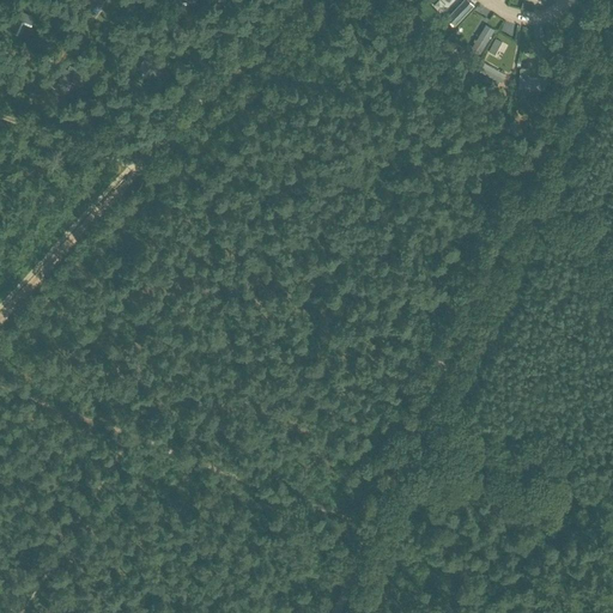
[(91,0),(85,11),(95,16),(102,0),(91,0)]
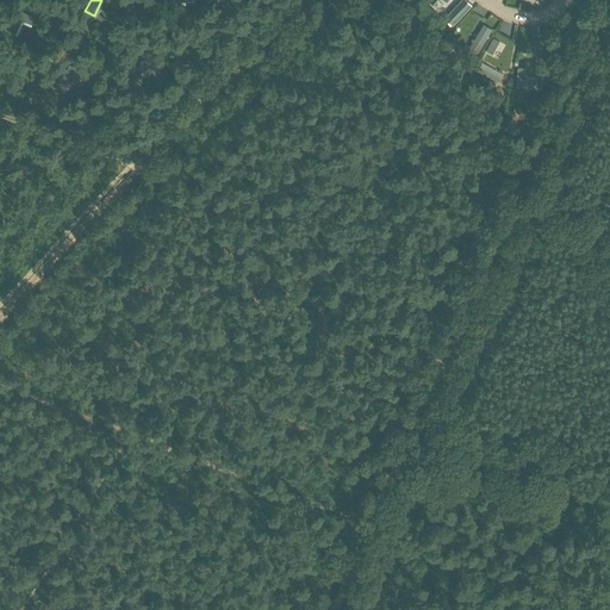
[(465,0),(461,0),(444,18),(453,25),(471,5),(465,0)]
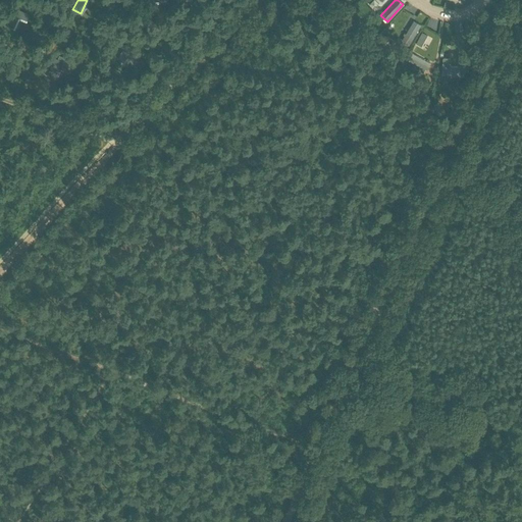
[(6,14),(3,21),(6,23),(5,24),(13,29),(18,17),(27,20),(30,14),(13,7),(9,16),(6,14)]
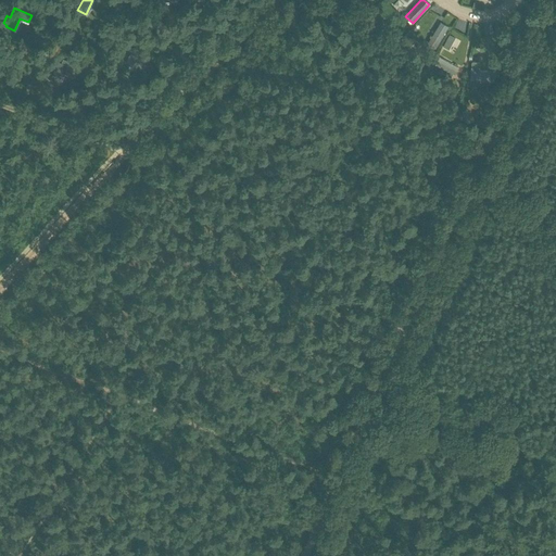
[(465,22),(465,39),(482,39),(482,23),(465,22)]
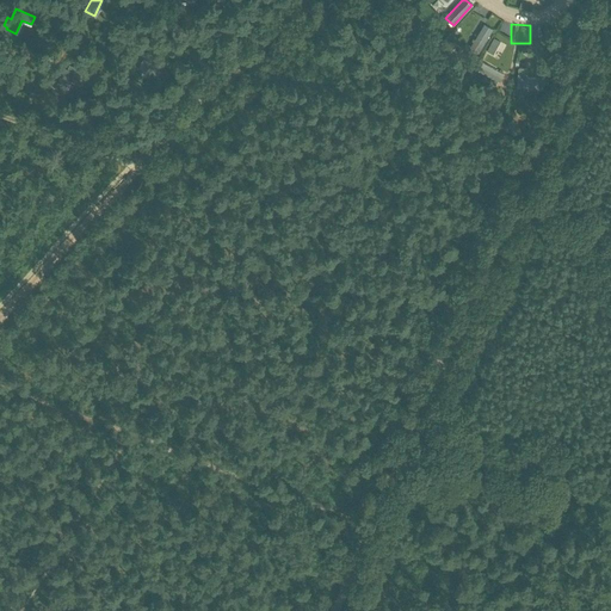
[(483,25),(469,48),(479,53),(492,30),(483,25)]
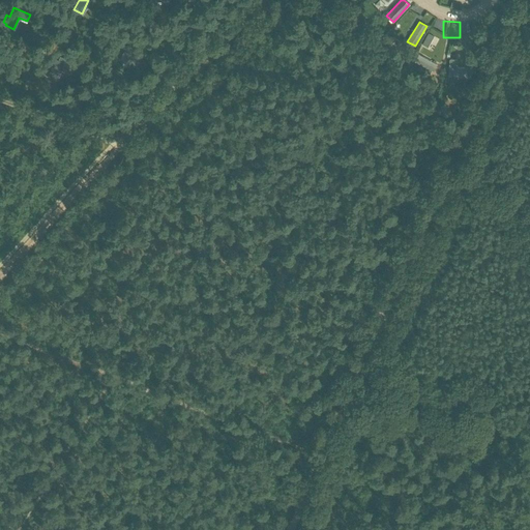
[(428,33),(425,38),(431,41),(434,36),(428,33)]
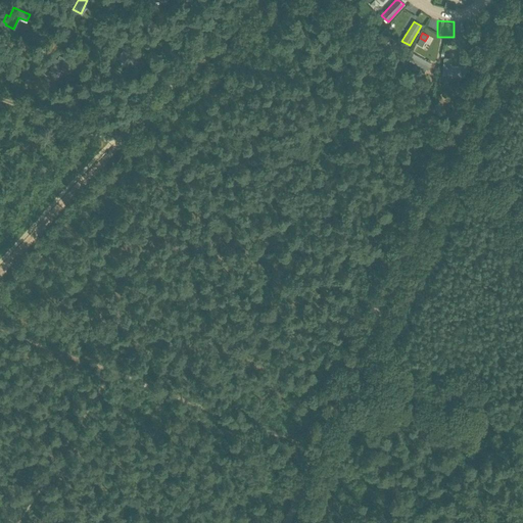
[(390,38),(387,43),(396,49),(399,44),(390,38)]
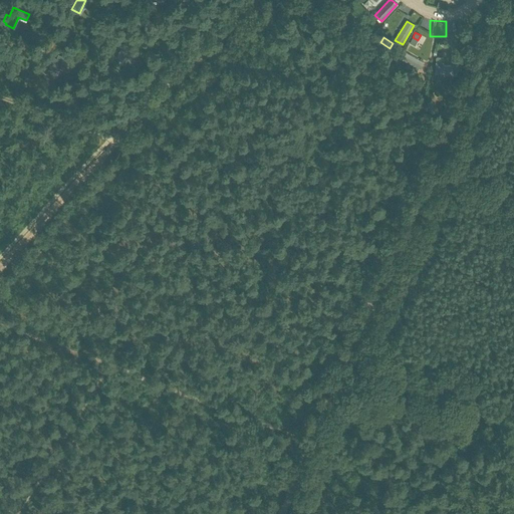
[(121,47),(116,58),(124,62),(129,53),(136,57),(139,51),(118,42),(117,45),(121,47)]
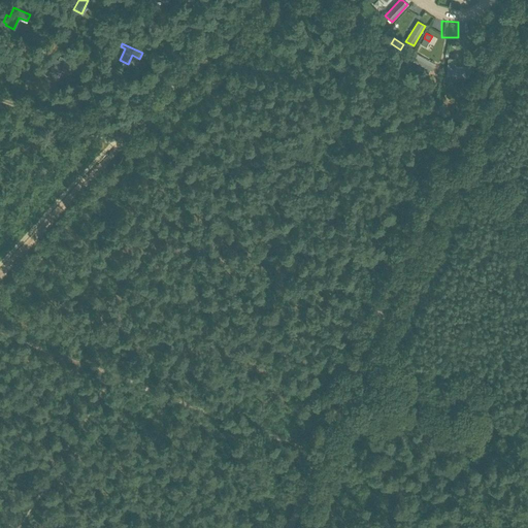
[(417,54),(413,61),(431,71),(435,64),(432,62),(417,54)]
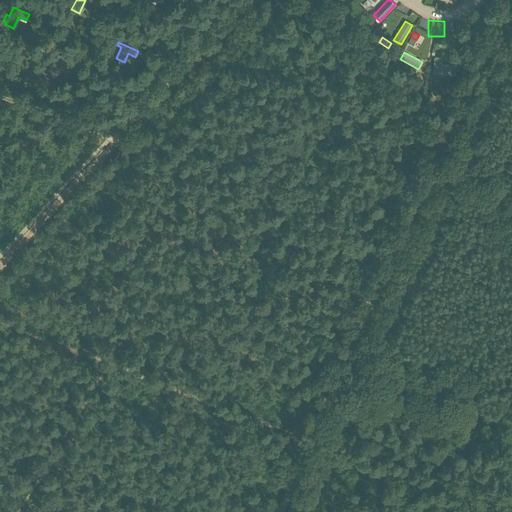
[(52,61),(47,73),(55,76),(59,67),(65,69),(69,59),(58,55),(57,58),(51,56),(49,60),(52,61)]
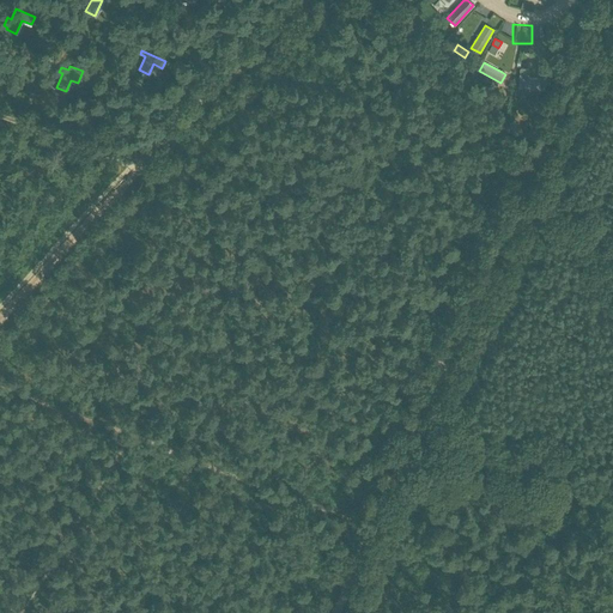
[(520,77),(519,87),(545,89),(546,79),(529,78),(520,77)]
